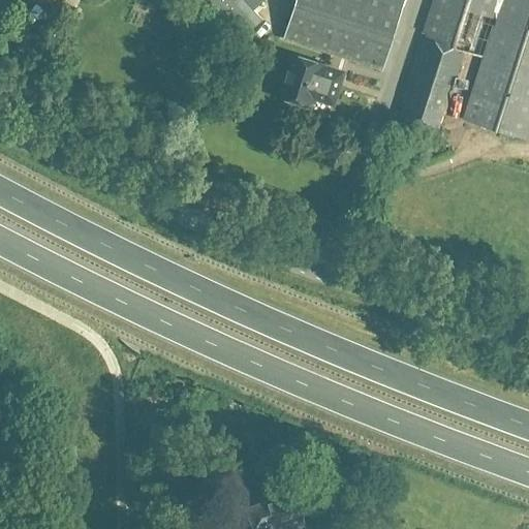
[(221,0),(201,0),(217,17),(227,6),(221,0)]
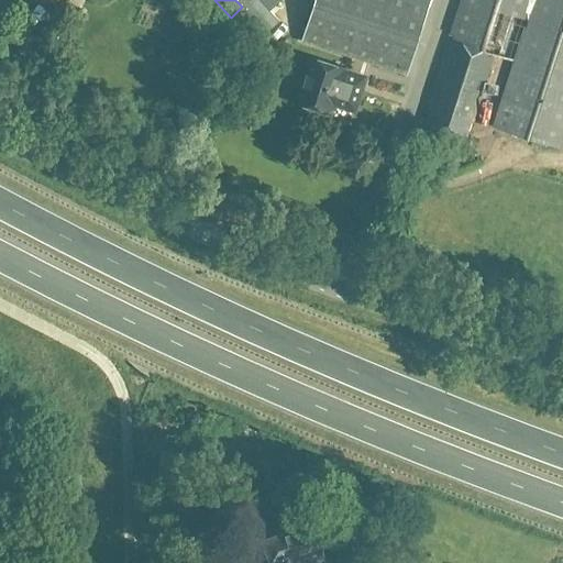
[(235,0),(242,7),(266,32),(279,20),(269,9),(260,0),(235,0)]
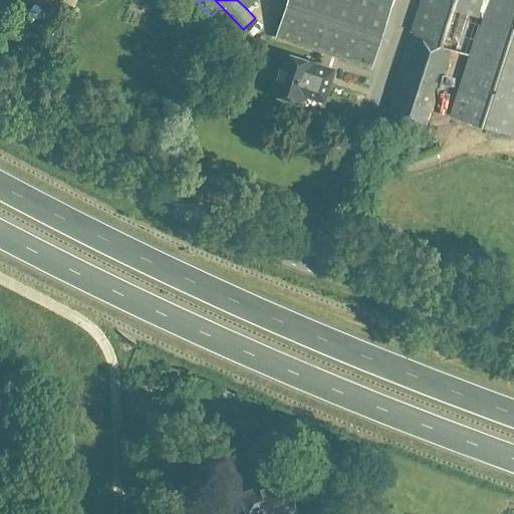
[(237,0),(246,8),(255,0),(237,0)]
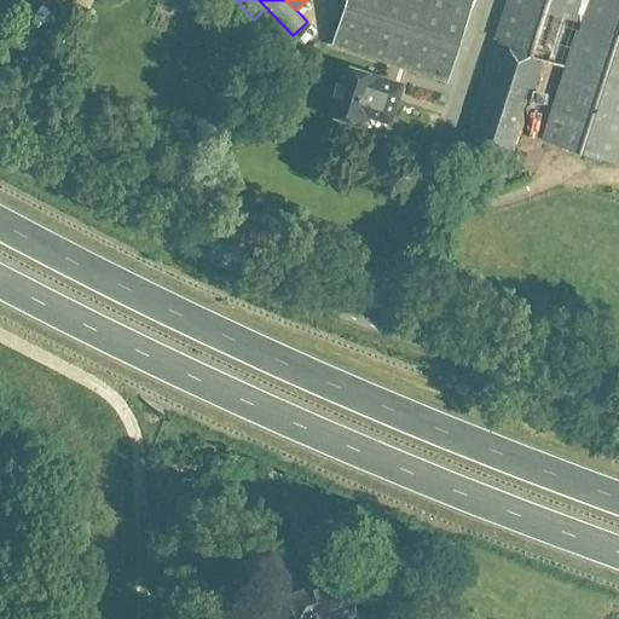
[(447,81),(472,5),(456,0),(345,0),(331,44),(447,81)]
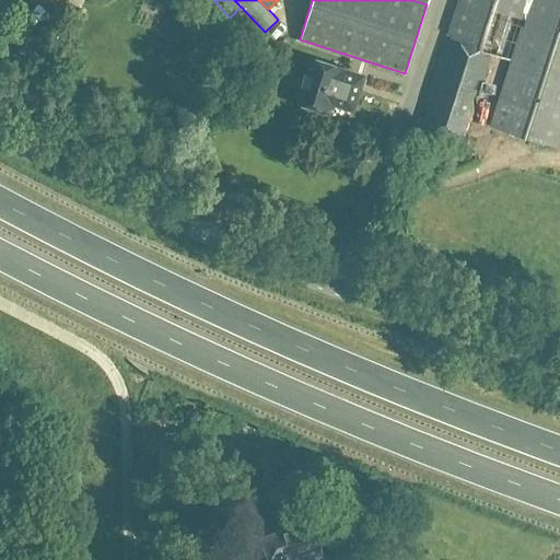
[(558,147),(559,140),(559,0),(458,0),(448,33),(455,35),(453,41),(446,38),(430,90),(432,91),(423,121),(465,136),(491,54),(512,60),(491,126),(558,147)]
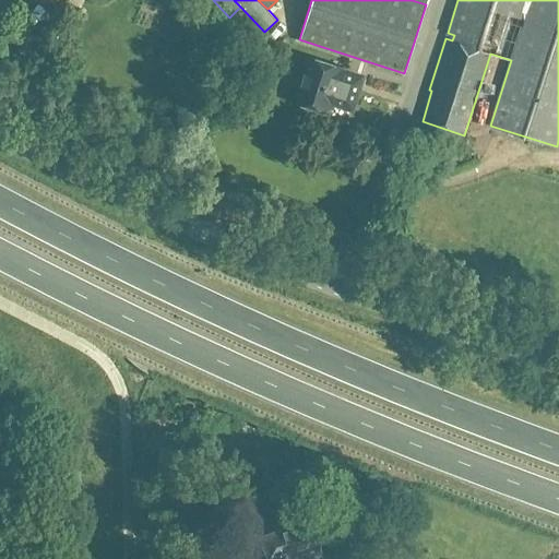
[(353,110),(364,75),(342,69),(343,68),(307,56),(293,100),(302,104),(305,108),(313,111),(318,109),(328,113),(331,104),(353,110)]
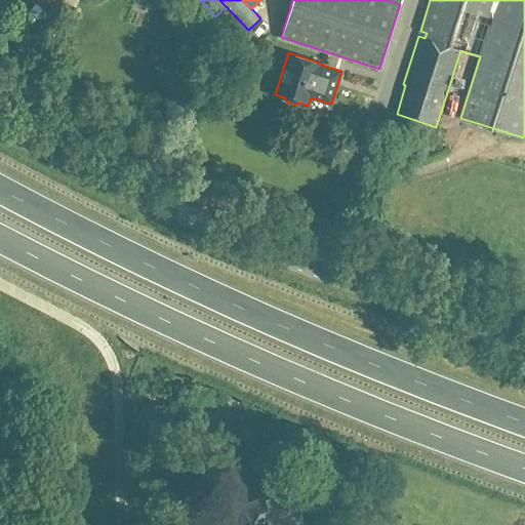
[(245,506),(240,508),(244,518),(247,517),(250,524),(308,524),(307,522),(304,523),(290,485),(284,487),(281,486),(274,488),(273,491),(263,495),(259,493),(253,496),(252,498),(243,501),(245,506)]
